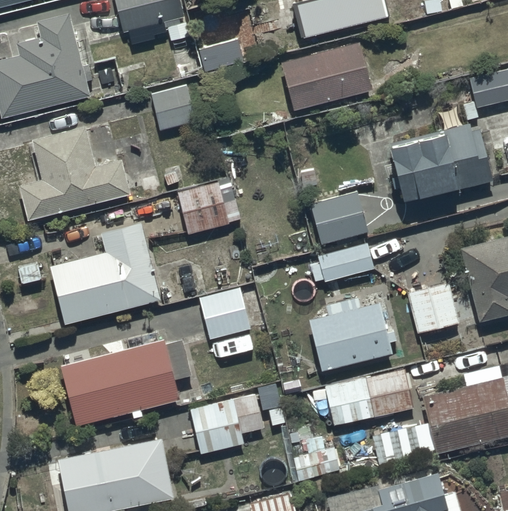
[(172,41),(175,40),(177,48),(190,45),(188,36),(192,35),(182,0),(113,0),(122,33),(149,26),(151,36),(170,31),(172,41)]
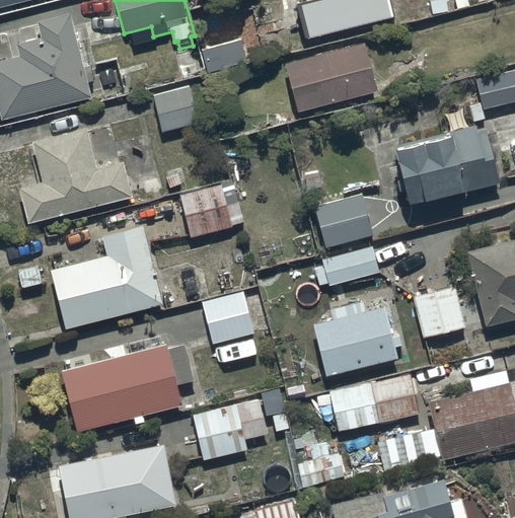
[(231,0),(215,0),(190,6),(195,28),(235,19),(231,0)]
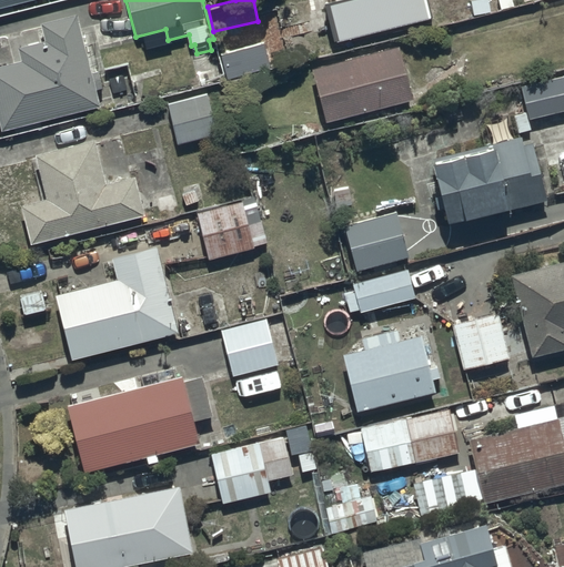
[(351,0),(332,4),(341,43),(420,27),(420,23),(437,19),(433,0),(351,0)]
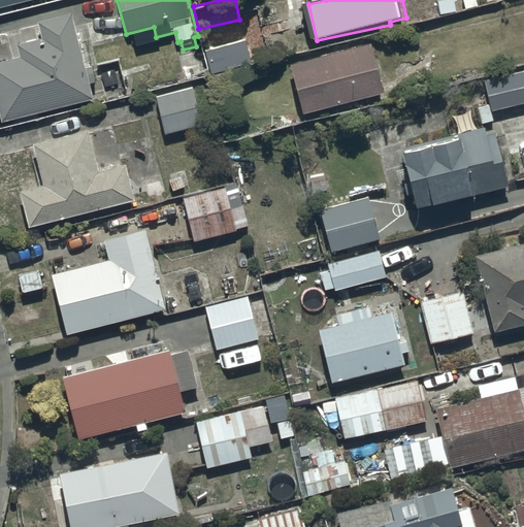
[(0,60),(0,118),(1,122),(92,99),(89,86),(99,83),(95,68),(86,70),(71,14),(38,23),(42,37),(17,43),(20,56),(0,60)]
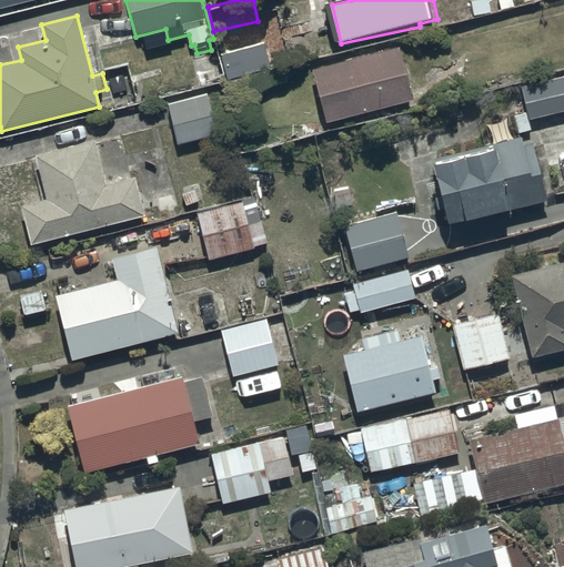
[(219,54),(227,82),(270,70),(263,42),(219,54)]
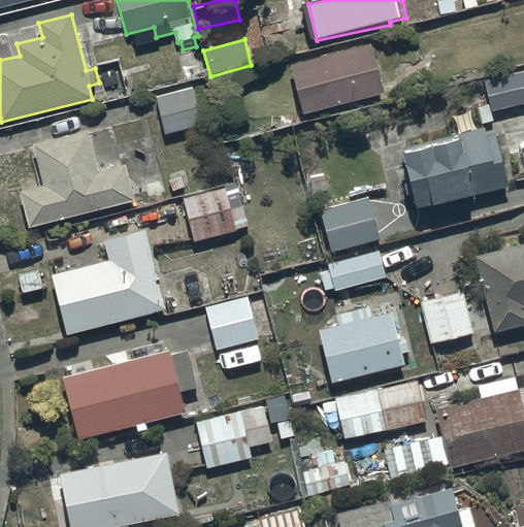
[(290,67),(302,114),(386,93),(373,45),(290,67)]
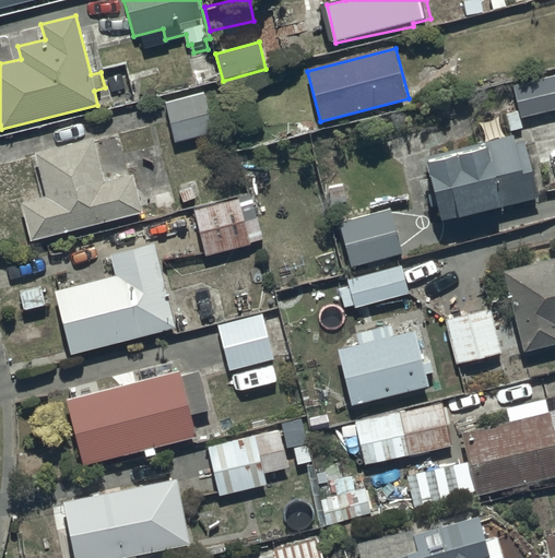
[(506,114),(511,131),(526,128),(522,118),(554,108),(554,75),(514,87),(520,110),(506,114)]
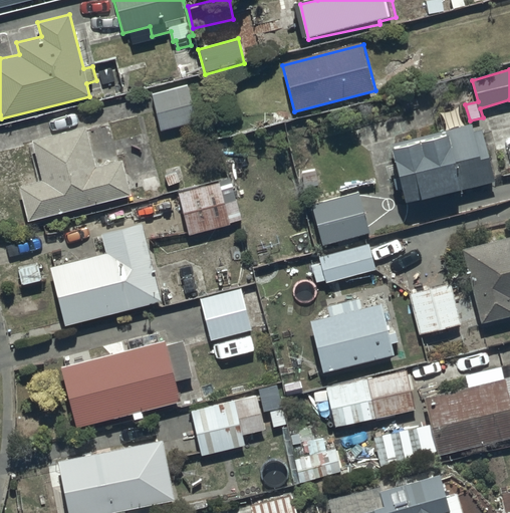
[(154,93),(161,132),(201,123),(194,85),(154,93)]
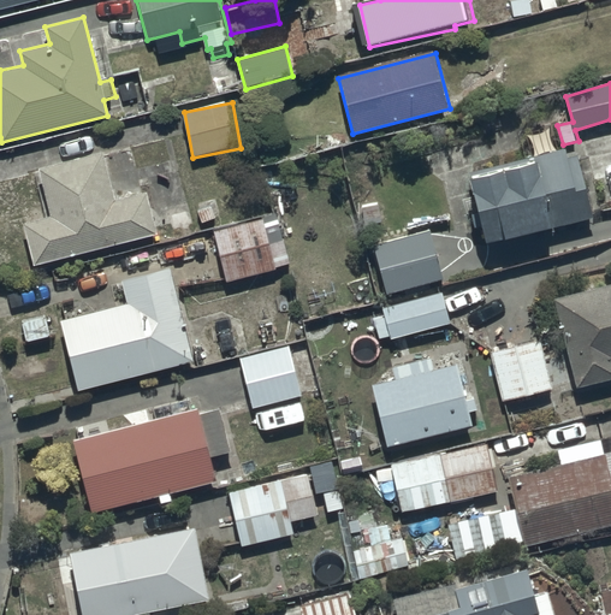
[(464,175),(481,243),(593,217),(579,158),(568,160),(565,151),(464,175)]
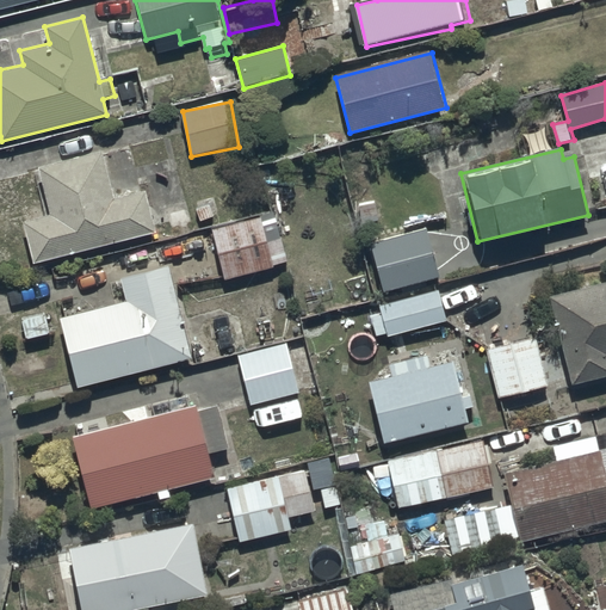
[(156,232),(146,192),(113,201),(100,151),(36,167),(48,215),(22,221),(33,264),(156,232)]
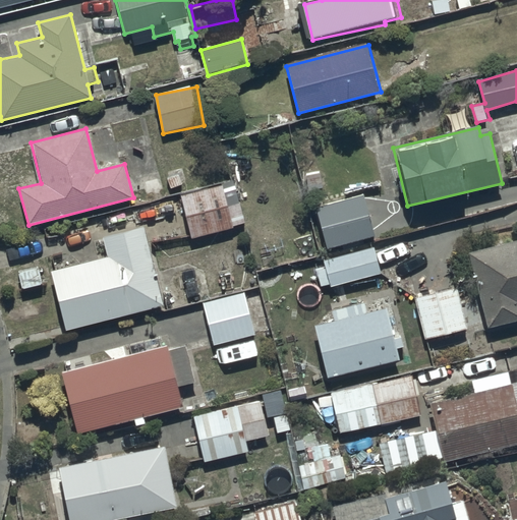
[(223,192),(222,186),(181,196),(191,238),(248,224),(239,188),(223,192)]
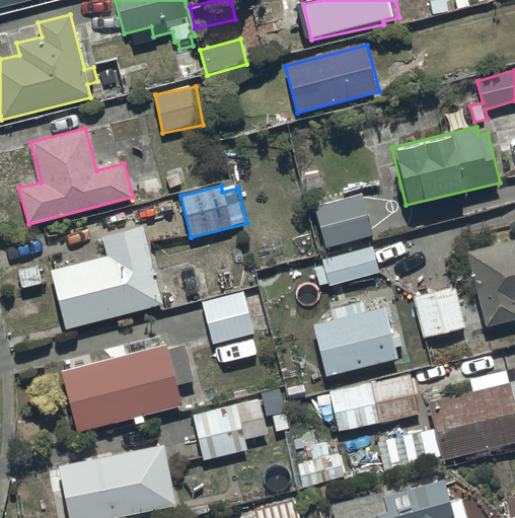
[(318,229),(323,249),(375,236),(364,195),(306,210),(312,231),(318,229)]
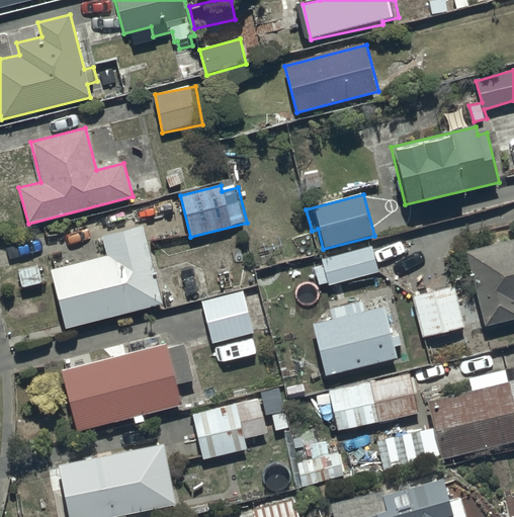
[(50,269),(64,328),(162,304),(143,225),(101,235),(105,255),(50,269)]
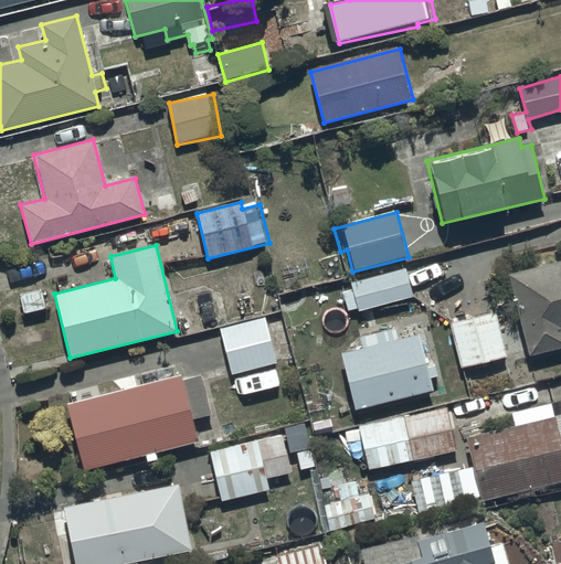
[(560,259),(508,274),(528,355),(560,347),(560,259)]
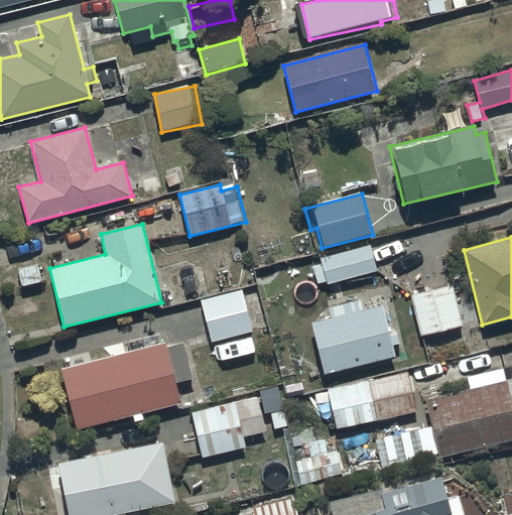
[(321,258),(327,284),(379,271),(373,246),(321,258)]
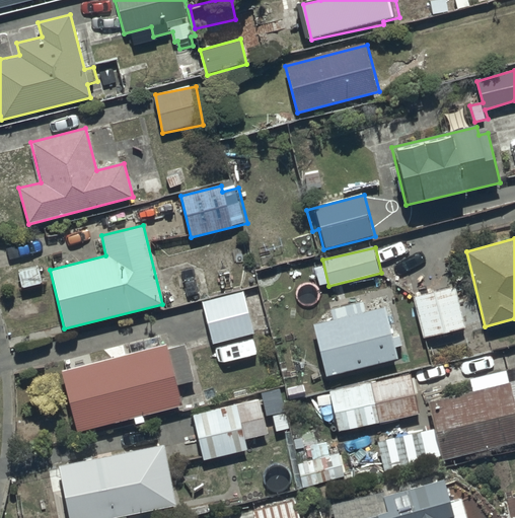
[(414,295),(424,339),(466,328),(456,285),(414,295)]
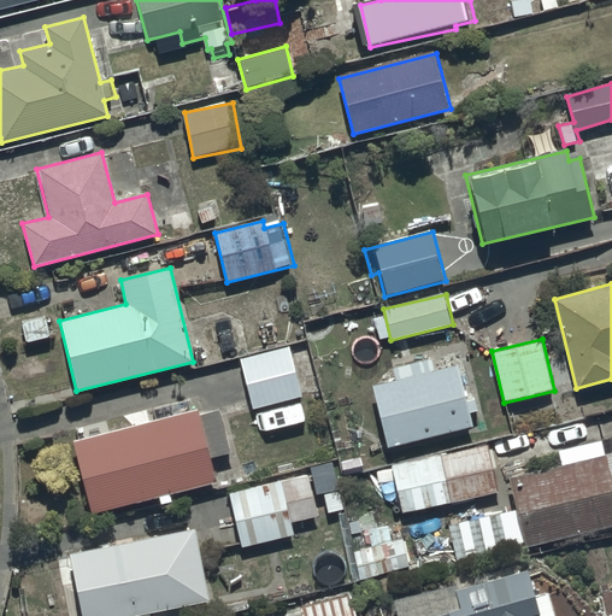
[(239,359),(252,409),(304,396),(290,346),(239,359)]
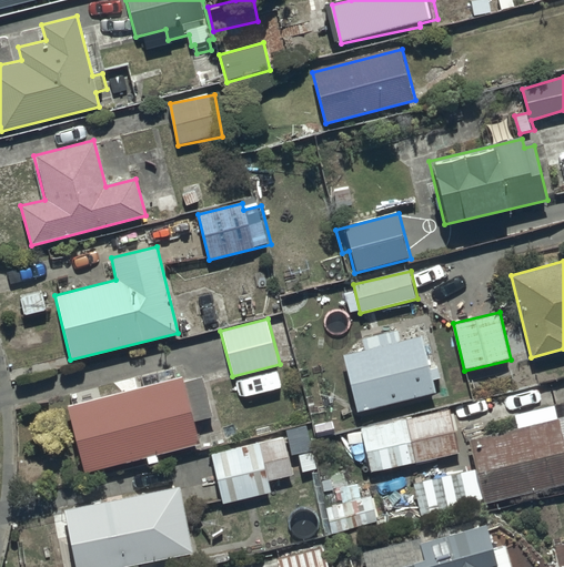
[(343,354),(356,412),(434,394),(432,382),(444,378),(441,365),(429,367),(422,336),(403,340),(401,331),(361,340),(363,350),(343,354)]
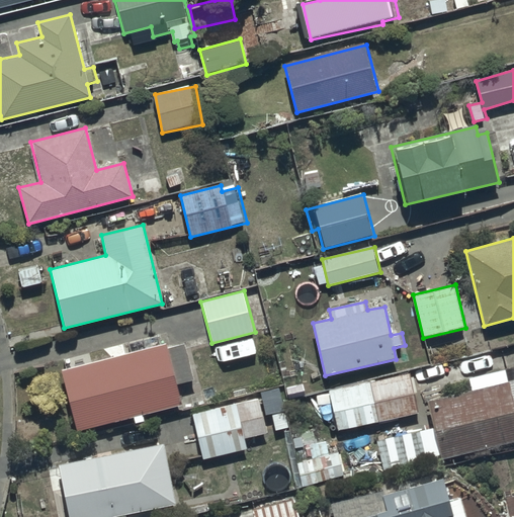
[(61,369),(76,432),(132,418),(133,423),(145,420),(143,415),(179,405),(174,384),(194,379),(185,343),(167,347),(165,343),(61,369)]
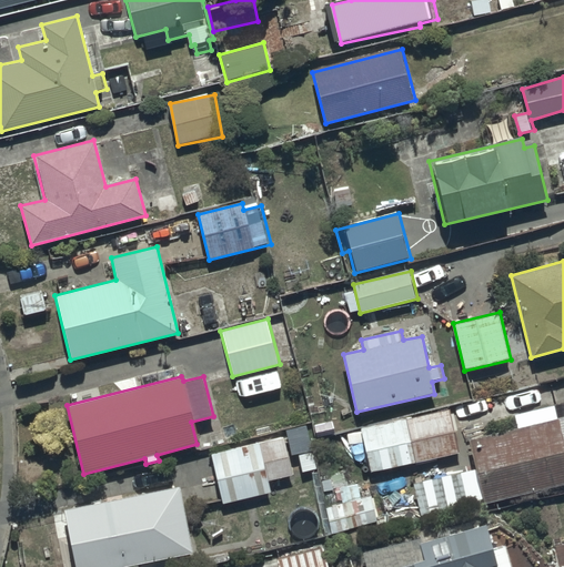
[(473,471),(413,484),(423,526),(490,510),(489,503),(563,484),(563,415),(557,417),(555,406),(516,415),(519,428),(466,441),(473,471)]
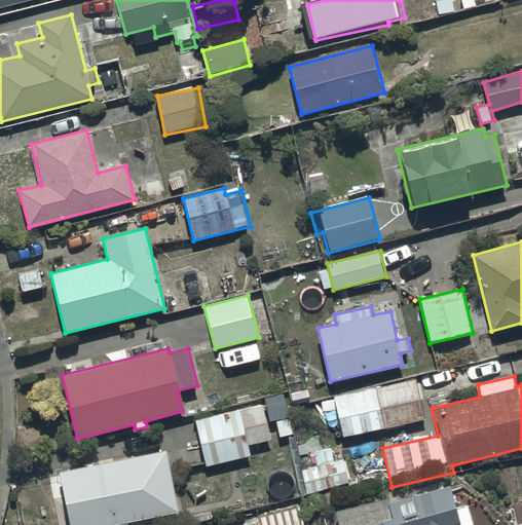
[(333,399),(342,438),(426,418),(417,379),(333,399)]
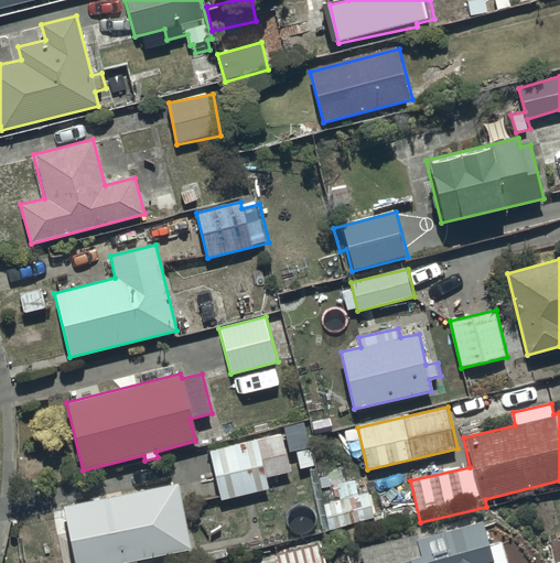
[(211,450),(222,500),(269,490),(267,479),(289,475),(284,455),(298,453),(301,469),(316,466),(307,421),(286,425),(288,434),(211,450)]
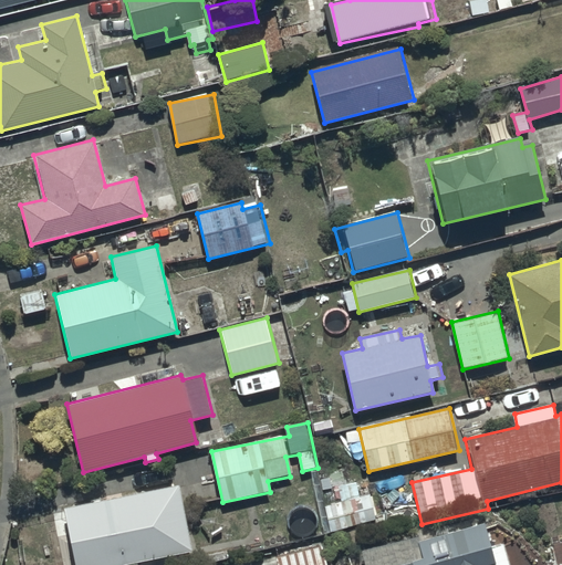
[(62,508),(73,564),(123,564),(193,552),(179,484),(62,508)]
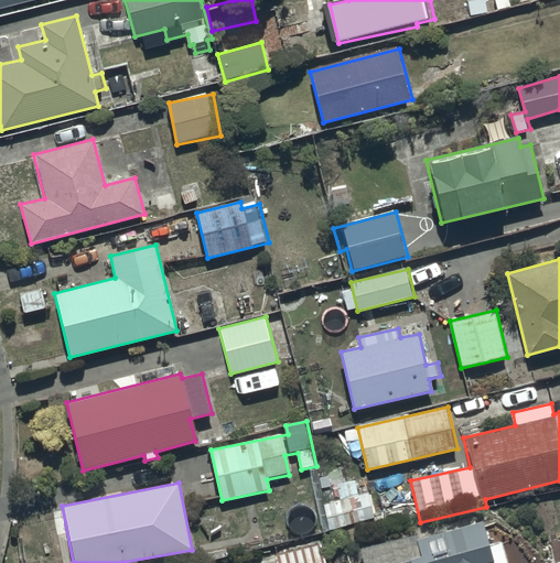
[(323,506),(330,531),(374,519),(373,515),(379,512),(374,491),(323,506)]
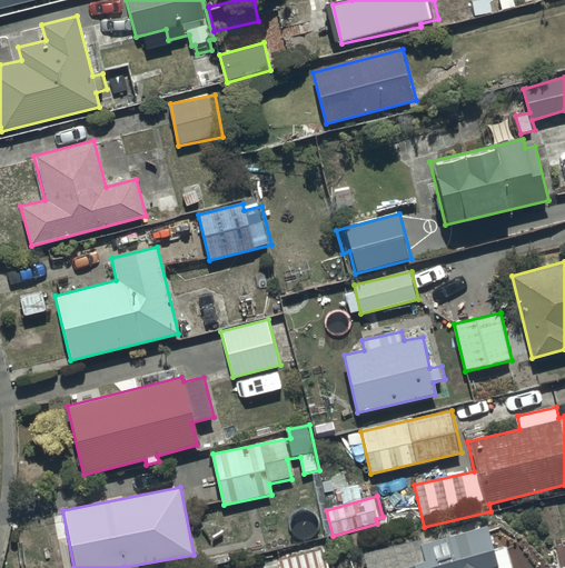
[(509,567),(504,547),(488,550),(483,526),(418,541),(417,538),(359,552),(363,567),(509,567)]
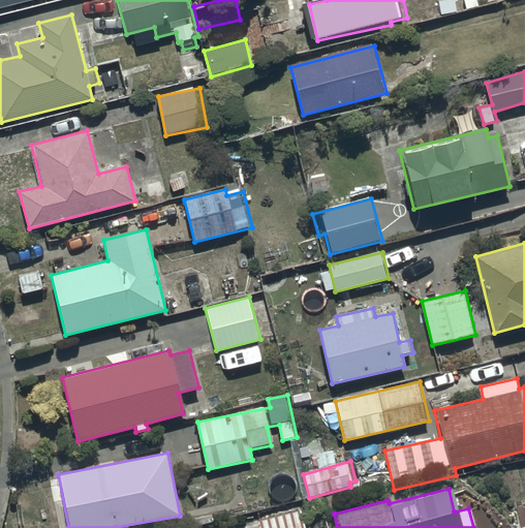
[(258,521),(259,527),(306,527),(302,510),(258,521)]
